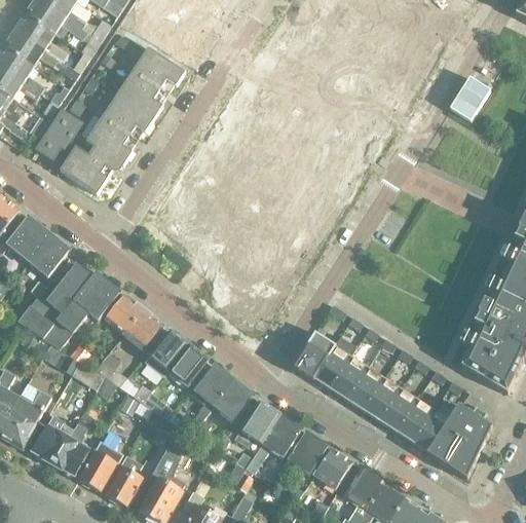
[(91,35),(82,29),(38,0),(34,0),(24,15),(54,35),(62,39),(68,30),(83,40),(87,42),(81,51),(83,52),(90,58),(101,41),(91,35)]
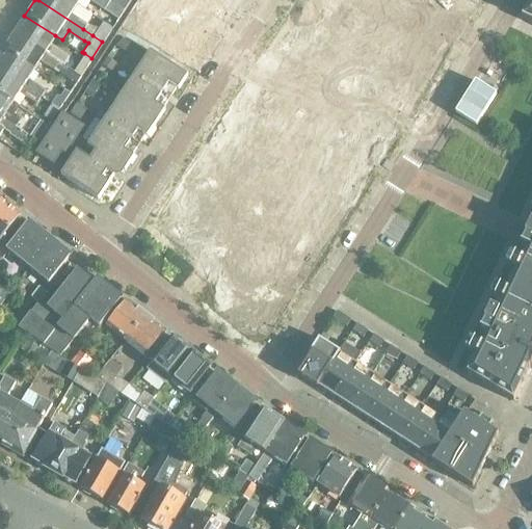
[(38,0),(83,29),(87,22),(71,10),(77,2),(74,0),(38,0)]
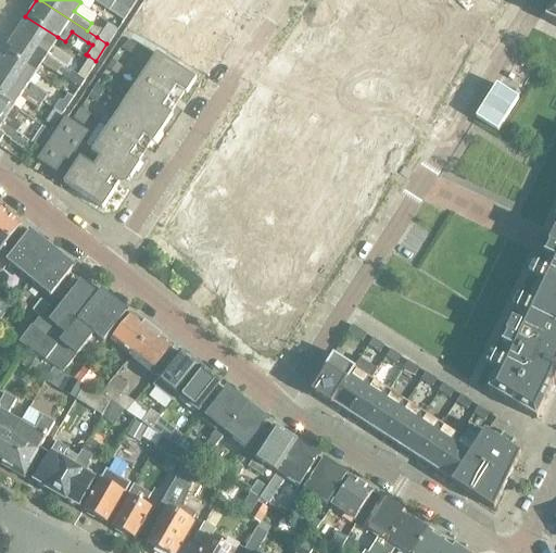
[(77,0),(80,2),(81,0),(97,0),(124,17),(129,9),(115,0),(77,0)]
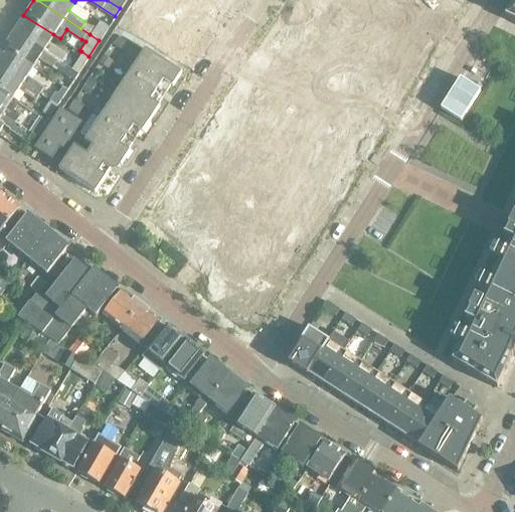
[(107,0),(120,8),(125,0),(107,0)]
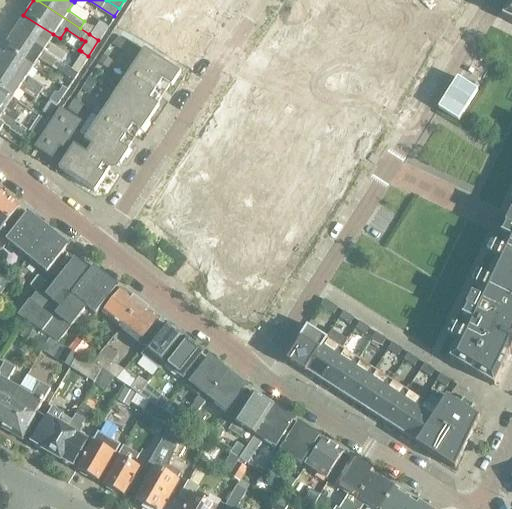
[(176,0),(175,1),(209,23),(222,4),(216,0),(176,0)]
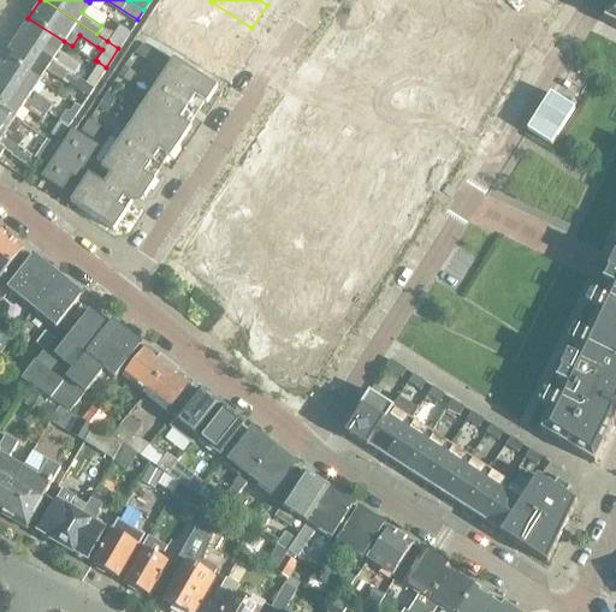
[(475,0),(485,6),(485,7),(503,18),(525,31),(531,23),(540,29),(548,18),(549,18),(558,0),(475,0)]
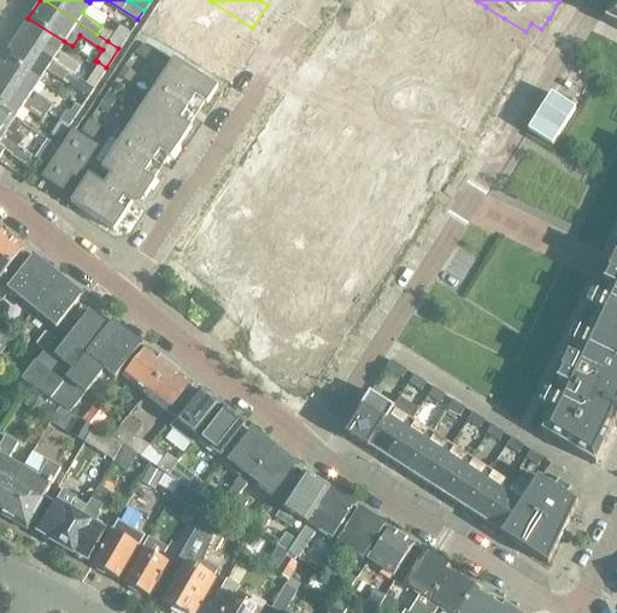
[(542,429),(542,430),(595,463),(597,461),(615,422),(616,423),(616,420),(616,0),(615,0),(612,5),(605,17),(616,23),(616,254),(604,281),(611,283),(610,287),(576,357),(569,353),(557,379),(564,383),(542,429)]
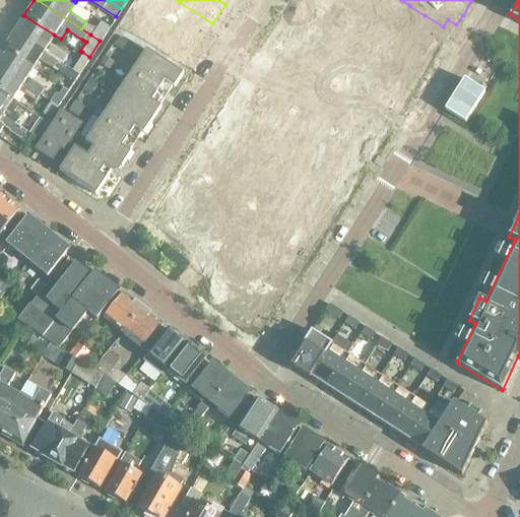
[(178,1),(166,20),(200,43),(212,23),(178,1)]
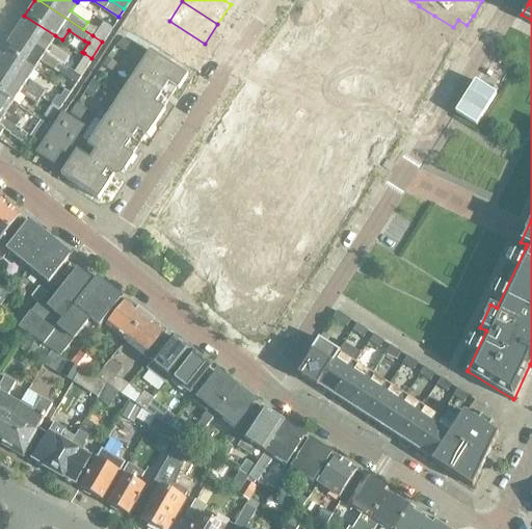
[(140,2),(134,12),(141,17),(148,7),(140,2)]
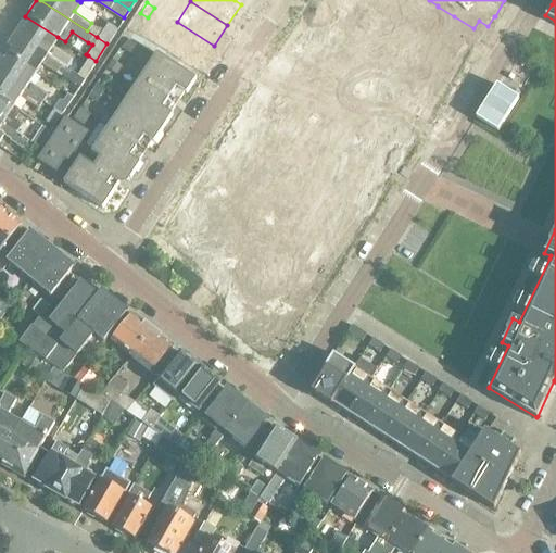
[(15,32),(67,65),(73,57),(52,45),(58,37),(25,16),(15,32)]
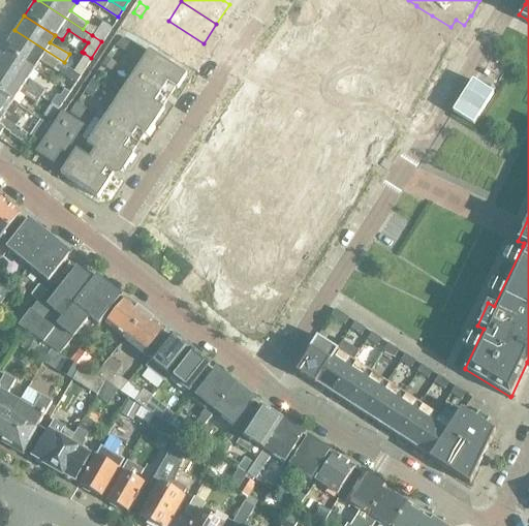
[(92,35),(101,41),(112,26),(102,20),(92,35)]
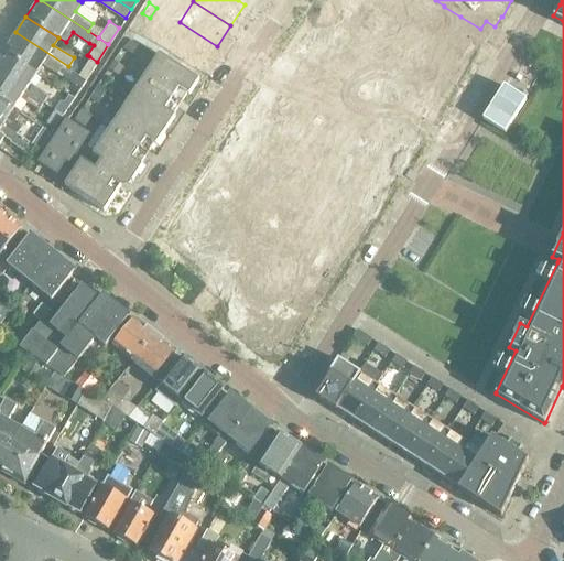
[(180,22),(165,44),(203,68),(217,46),(180,22)]
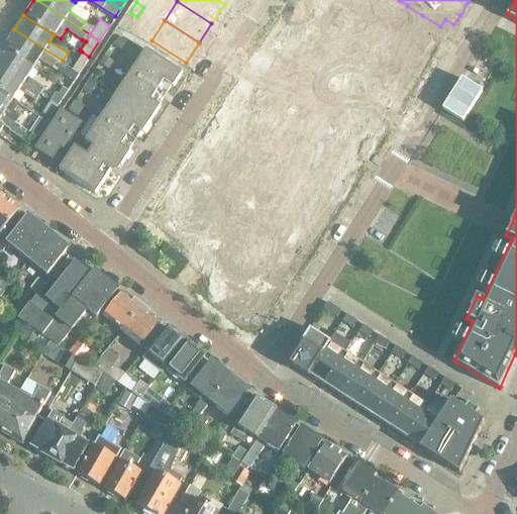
[(264,27),(236,70),(245,76),(239,84),(349,155),(355,145),(365,151),(392,109),(383,104),(388,95),(279,24),(273,33),(264,27)]
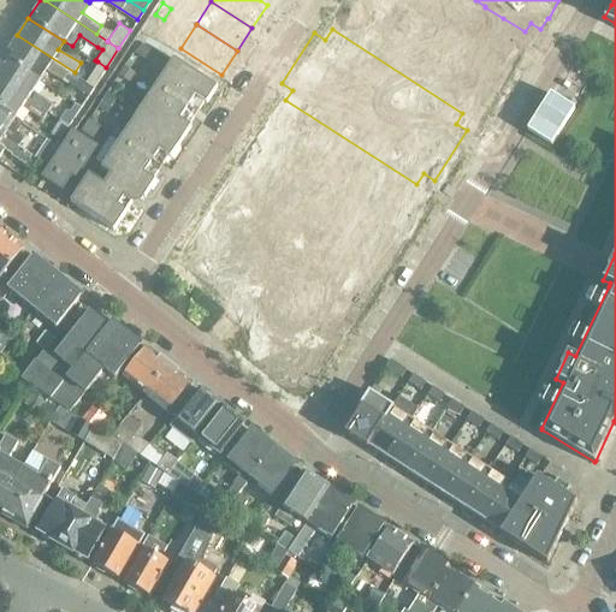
[(94,85),(86,81),(75,72),(17,35),(4,54),(40,77),(46,69),(67,82),(69,81),(88,94),(94,85)]
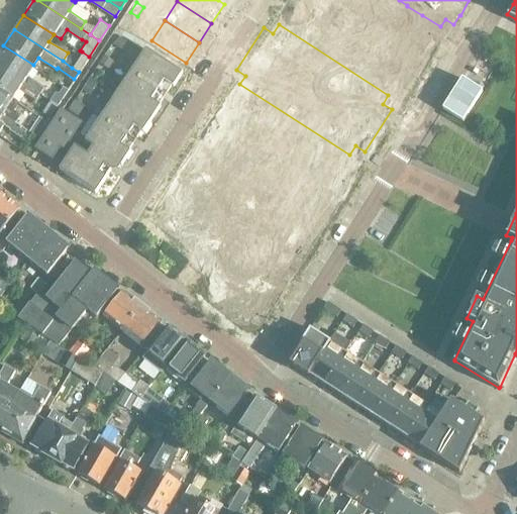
[(3,45),(0,50),(0,65),(40,92),(44,85),(27,74),(33,65),(3,45)]
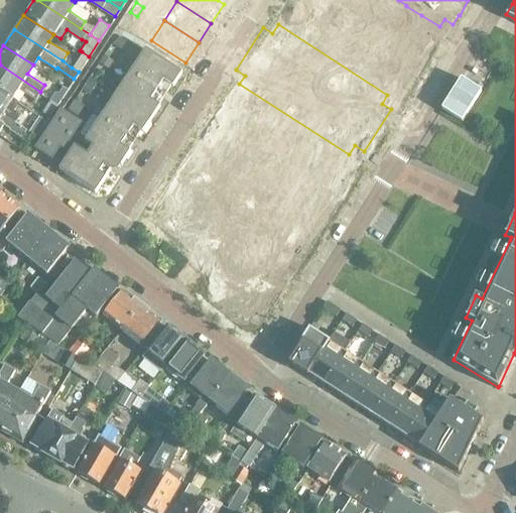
[(181,71),(145,46),(130,70),(164,93),(171,83),(172,84),(181,71)]
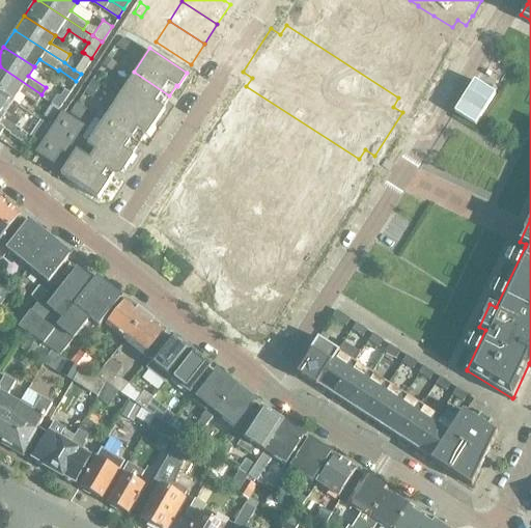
[(74,70),(81,74),(91,58),(84,53),(74,70)]
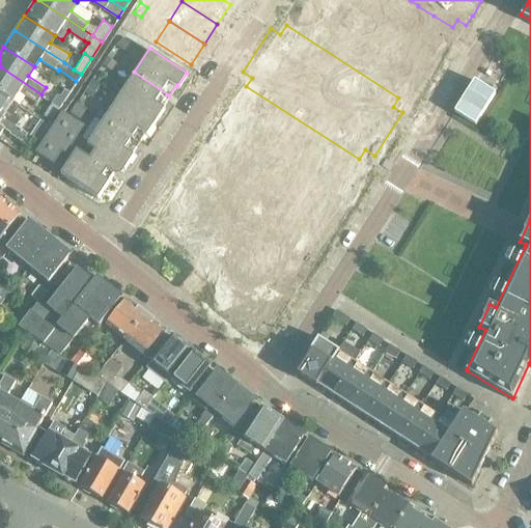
[(388,82),(397,66),(382,57),(372,73),(388,82)]
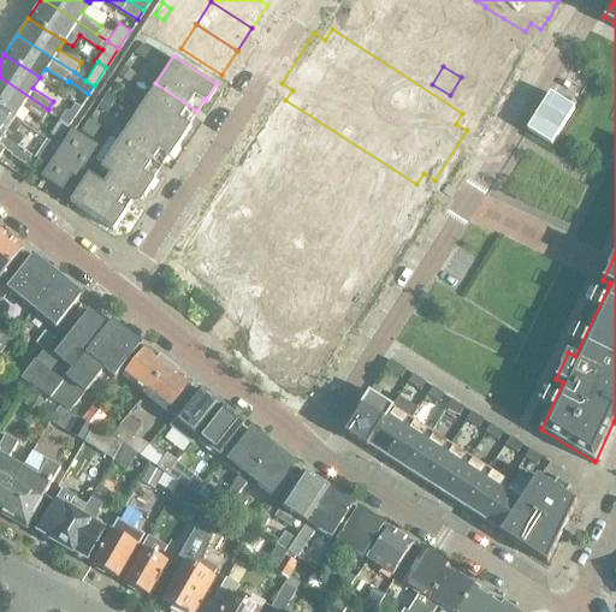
[(0,77),(0,105),(15,116),(22,105),(42,118),(48,110),(0,77)]
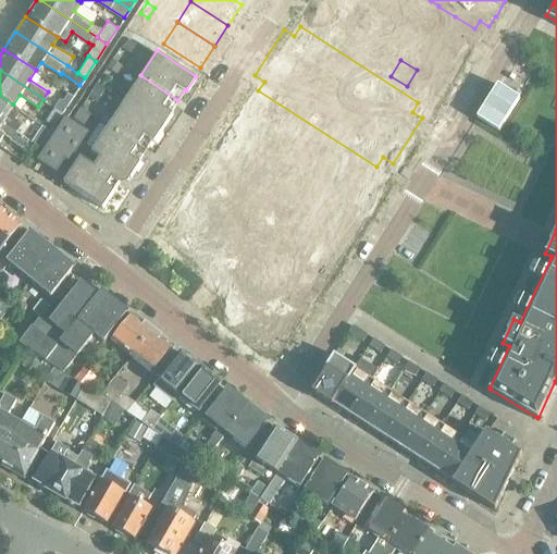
[(171,110),(177,100),(140,75),(125,99),(164,125),(173,112),(171,110)]
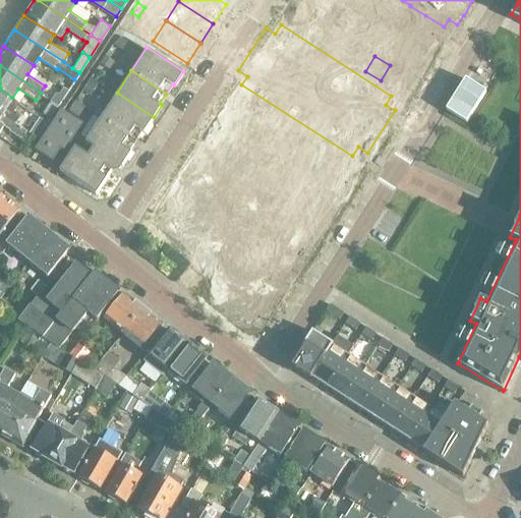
[(50,99),(58,104),(65,94),(57,88),(50,99)]
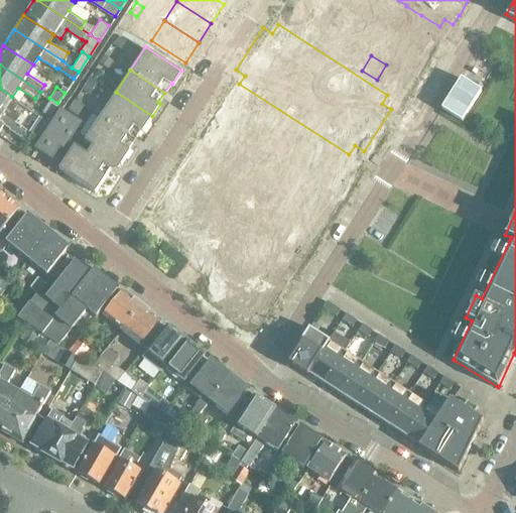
[(0,110),(15,120),(19,114),(13,110),(18,101),(12,97),(0,88),(0,110)]
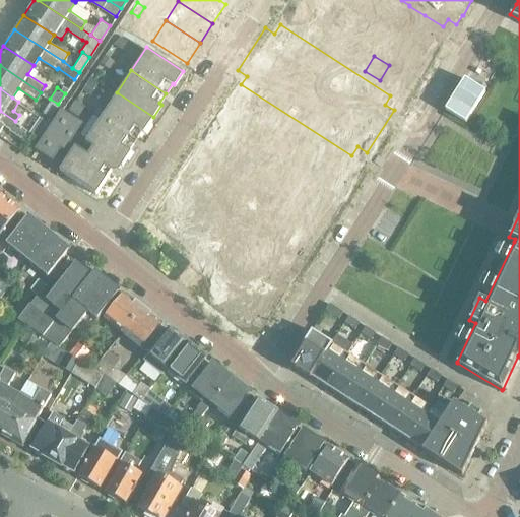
[(153,117),(117,92),(101,117),(136,139),(142,129),(144,130),(153,117)]
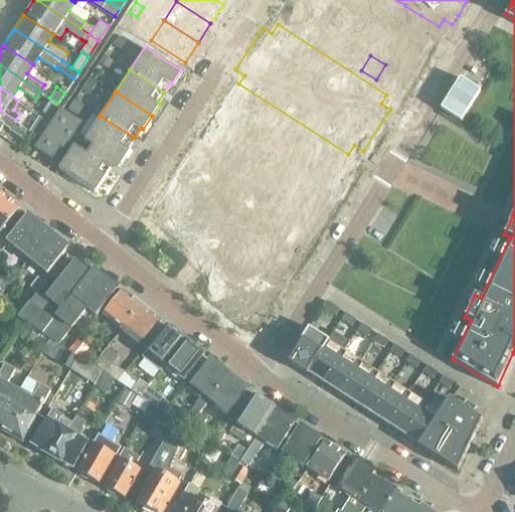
[(57,103),(49,98),(41,110),(49,115),(57,103)]
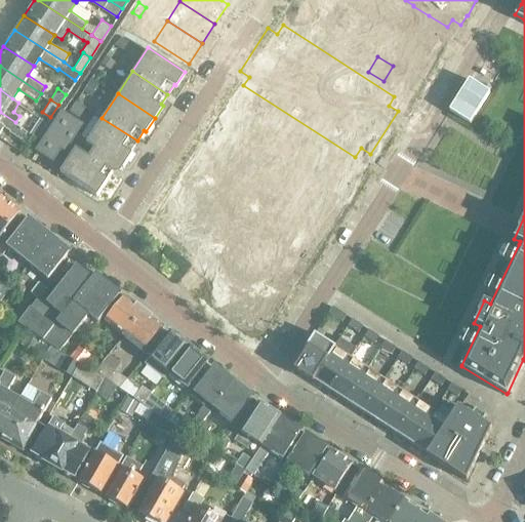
[(62,110),(37,149),(52,159),(61,147),(65,149),(82,123),(62,110)]
